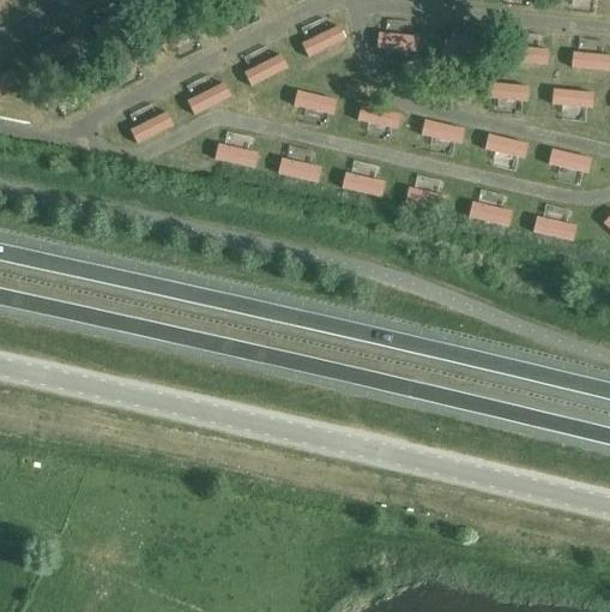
[(342,25),(302,35),(306,53),(345,43),(342,25)]
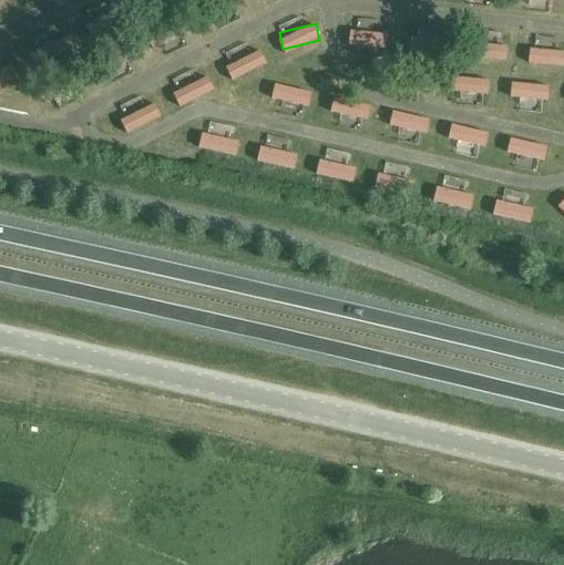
[(351,27),(348,42),(382,51),(386,34),(351,27)]
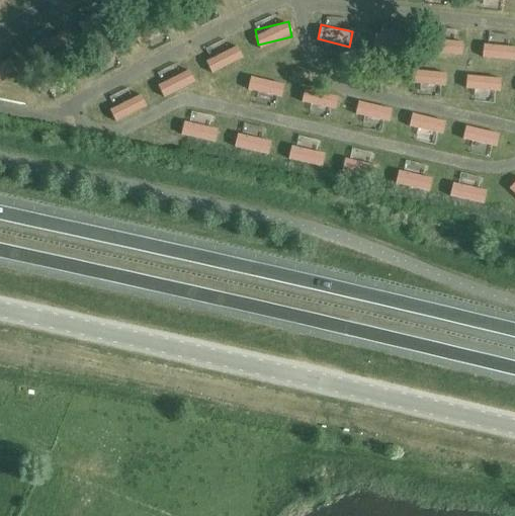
[(373,30),(372,45),(394,47),(395,32),(373,30)]
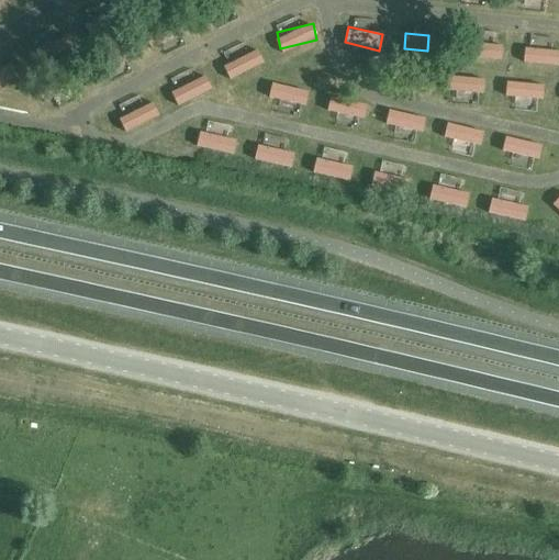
[(503,58),(503,42),(481,42),(481,58),(503,58)]
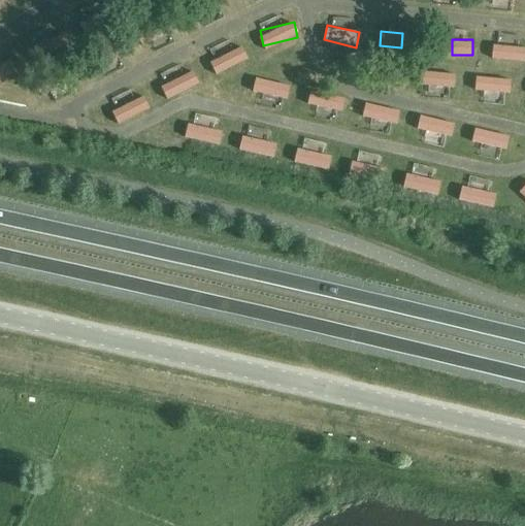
[(524,44),(493,43),(492,58),(524,60),(524,44)]
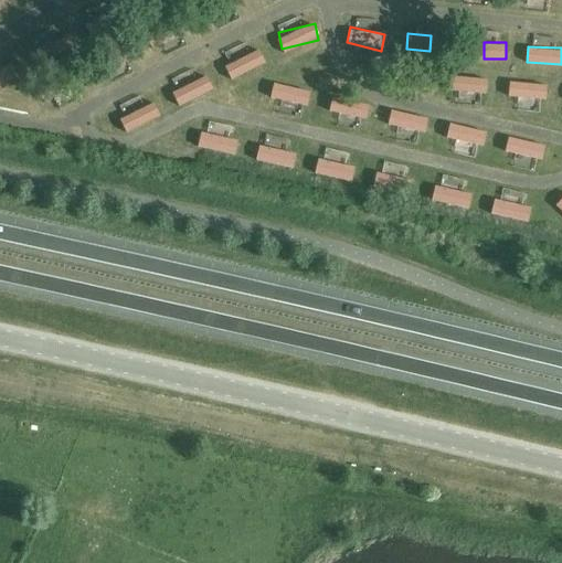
[(258,48),(223,63),(230,77),(265,62),(258,48)]
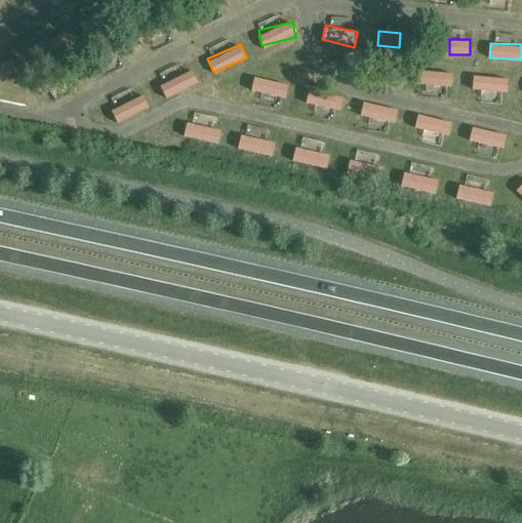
[(158,85),(166,101),(198,82),(190,68),(158,85)]
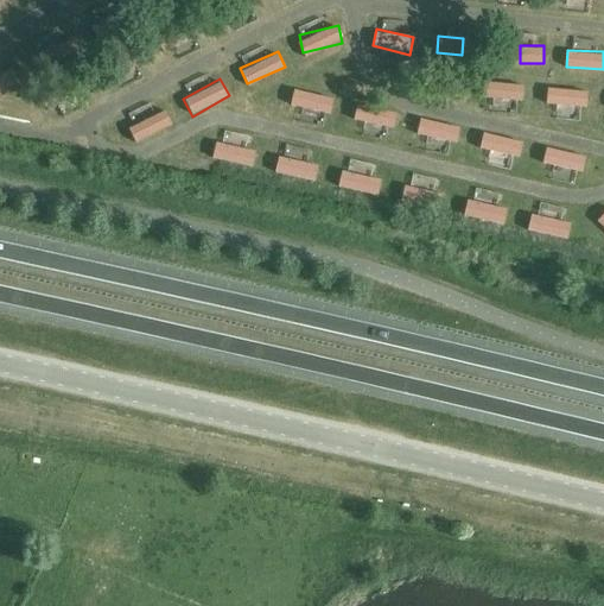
[(522,100),(523,82),(490,81),(489,99),(522,100)]
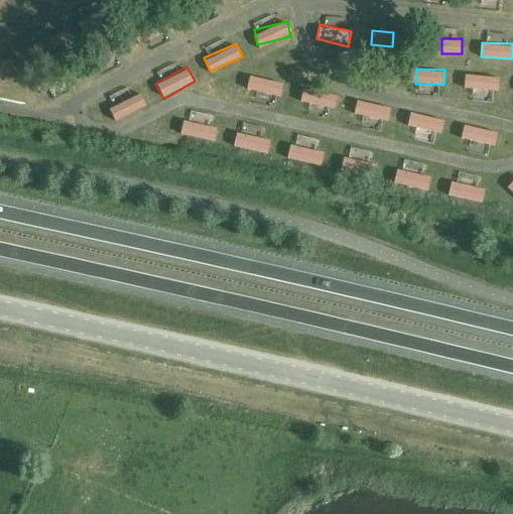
[(465,73),(464,90),(498,91),(499,75),(465,73)]
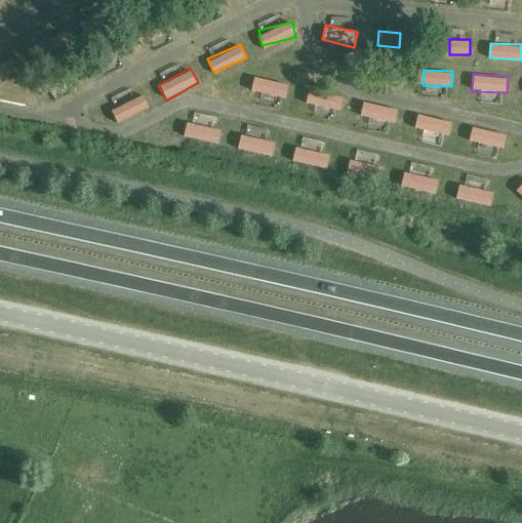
[(251,93),(287,96),(288,81),(252,78),(251,93)]
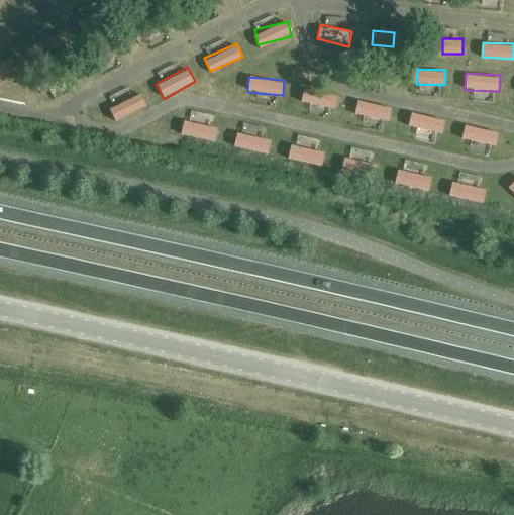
[(334,109),(337,96),(303,87),(300,100),(334,109)]
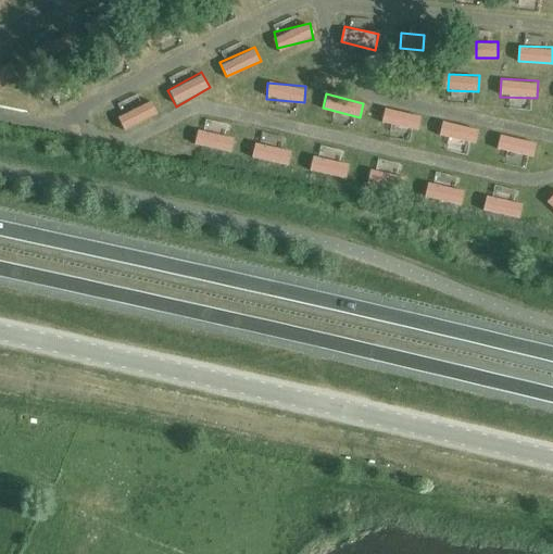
[(116,117),(124,131),(158,114),(150,100),(116,117)]
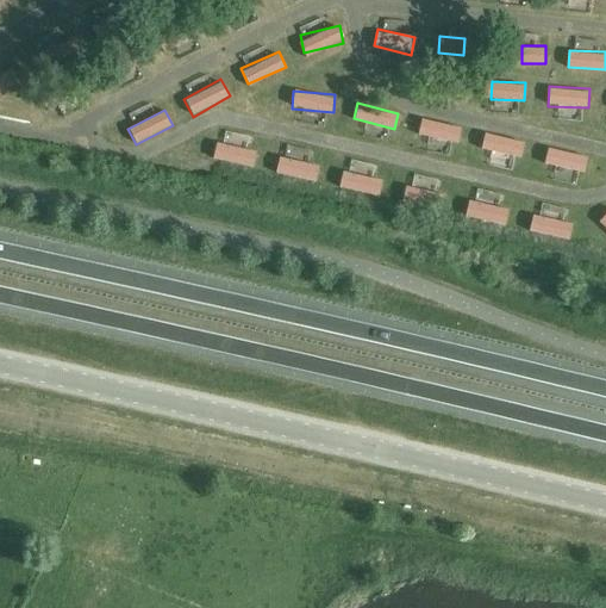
[(420,119),(418,136),(458,143),(462,125),(420,119)]
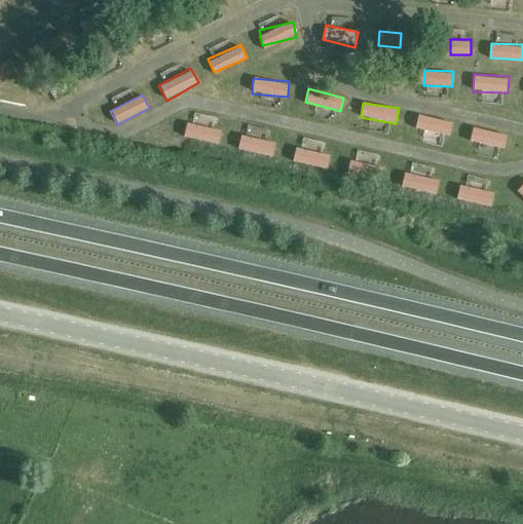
[(418,113),(414,127),(448,137),(452,122),(418,113)]
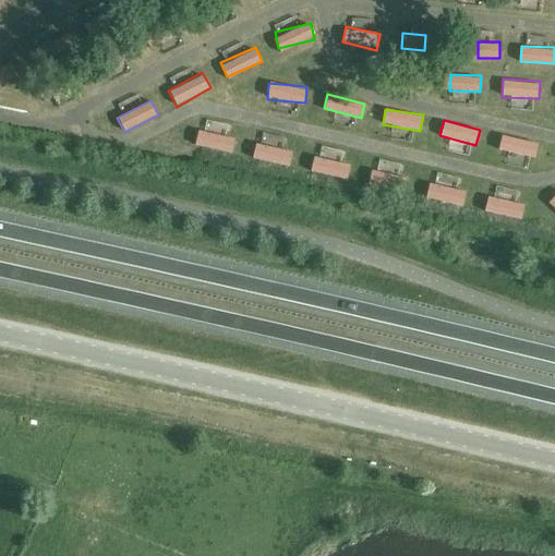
[(197,131),(195,146),(232,153),(234,136),(197,131)]
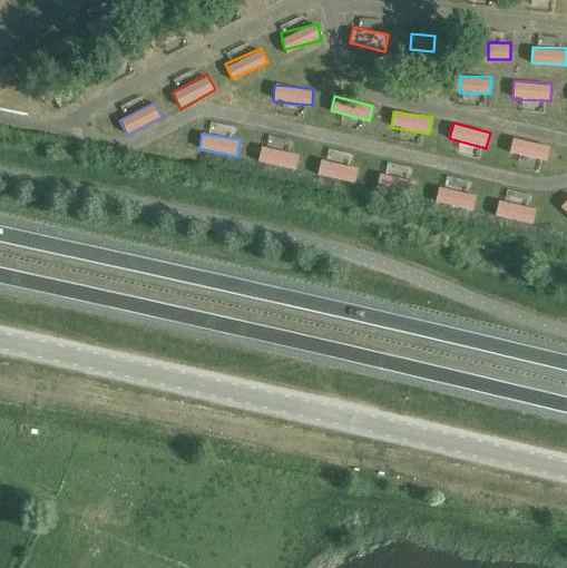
[(511,139),(509,155),(547,159),(548,144),(511,139)]
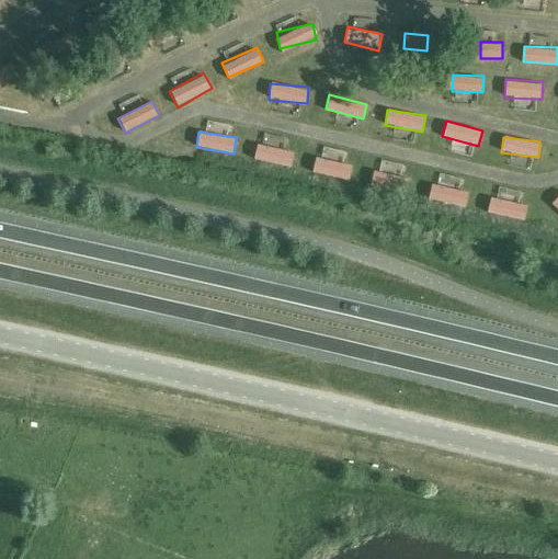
[(255,145),(254,162),(291,166),(293,148),(255,145)]
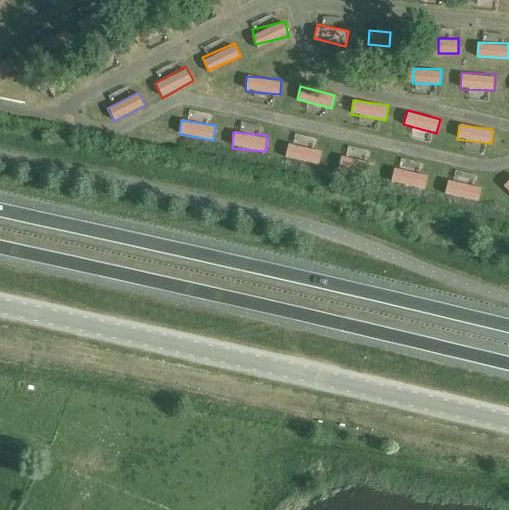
[(288,143),(284,158),(319,166),(322,151),(288,143)]
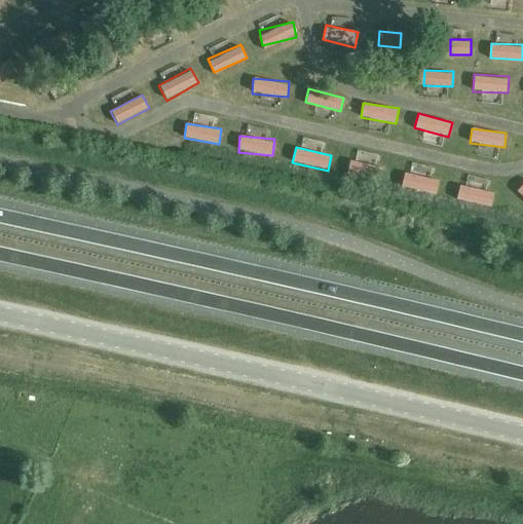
[(379,183),(383,169),(351,158),(346,174),(379,183)]
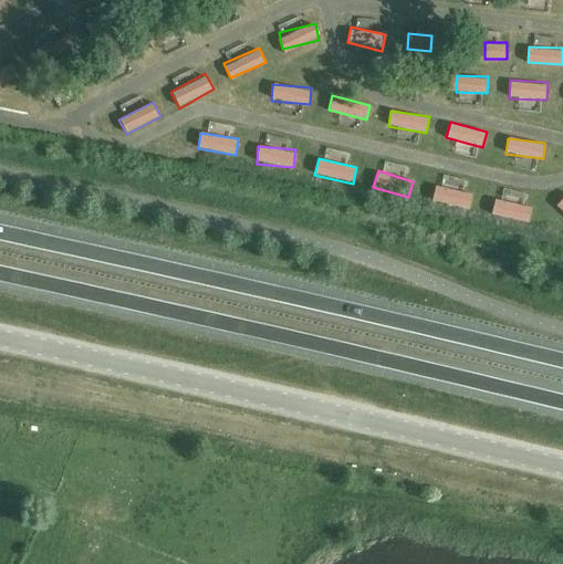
[(436,185),(433,201),(469,210),(472,194),(436,185)]
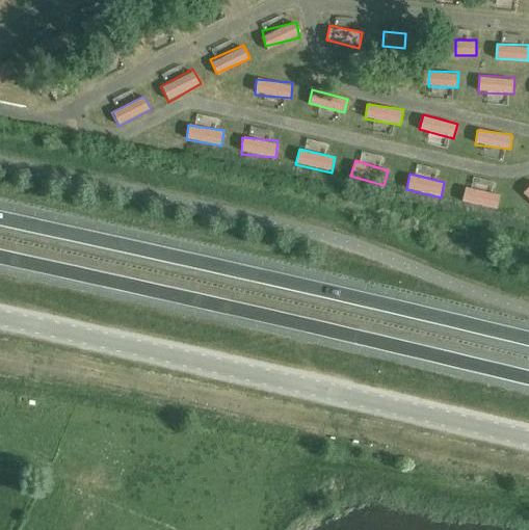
[(465,188),(461,204),(496,209),(499,193),(465,188)]
